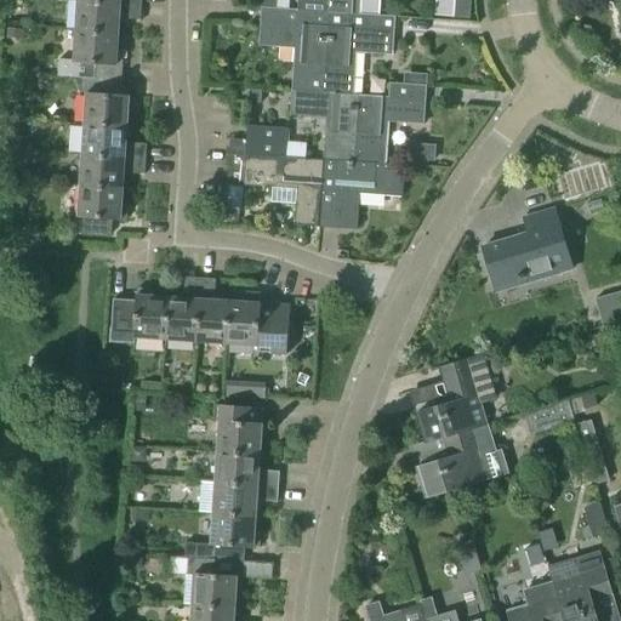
[(298,0),(298,11),(329,13),(330,0),(298,0)]
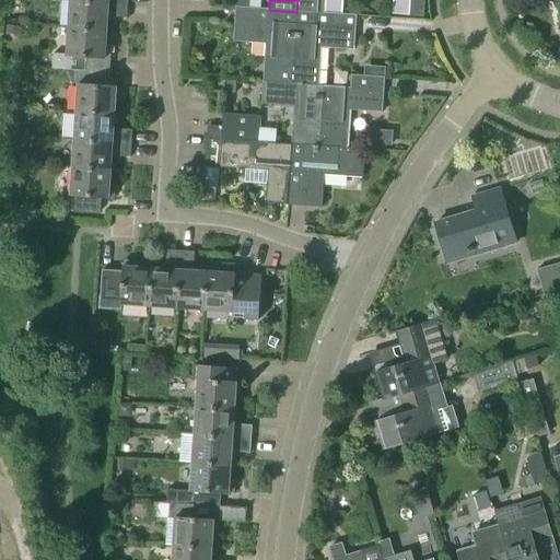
[(298,0),(296,12),(325,14),(325,0),(298,0)]
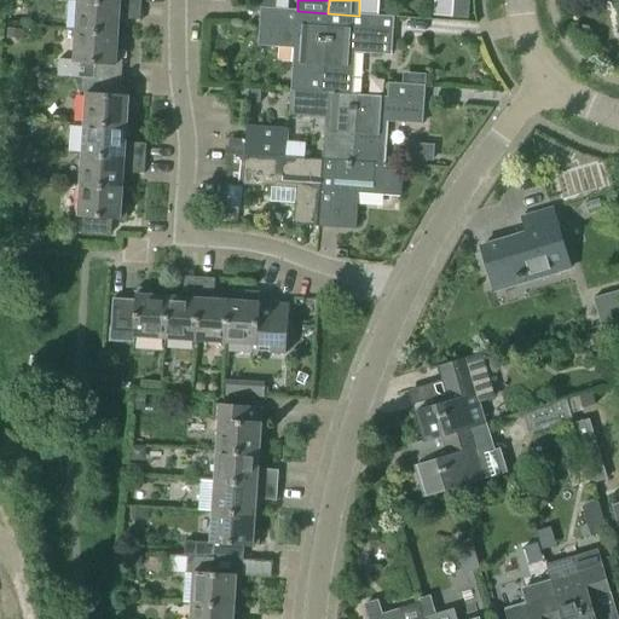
[(455,0),(453,19),(469,21),(470,0),(455,0)]
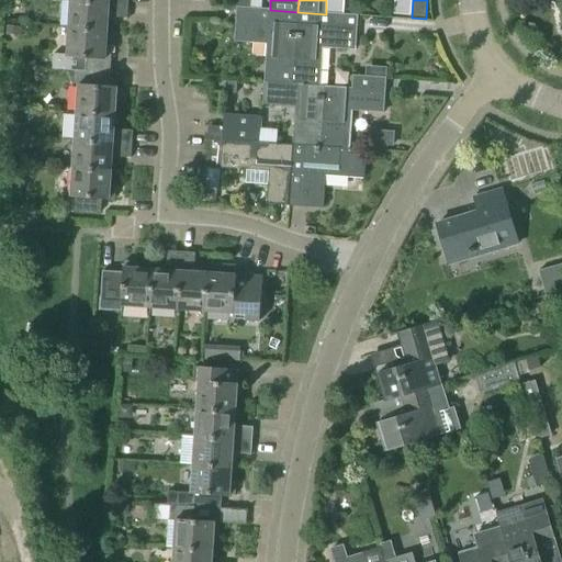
[(108,32),(109,19),(127,20),(128,6),(71,2),(69,30),(108,32)]
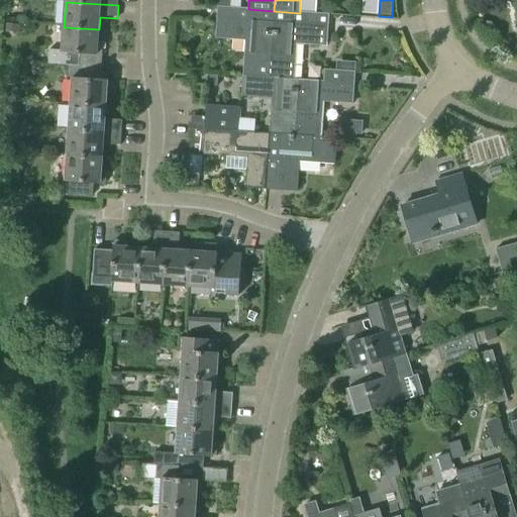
[(245,41),(243,77),(270,78),(274,11),(248,9),(230,8),(218,7),(216,39),(245,41)]
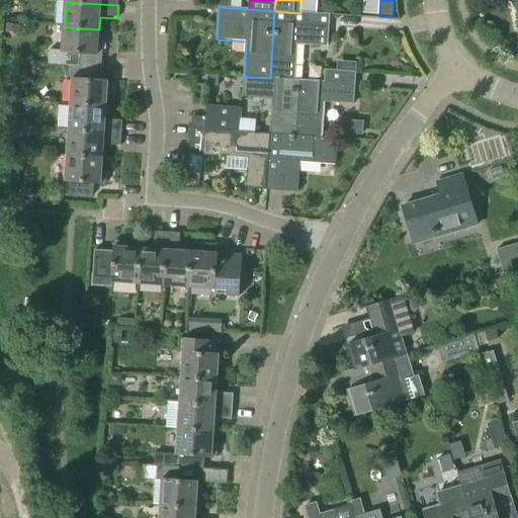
[(274,11),(270,78),(296,79),(298,46),(329,48),(331,15),(300,13),(274,11)]
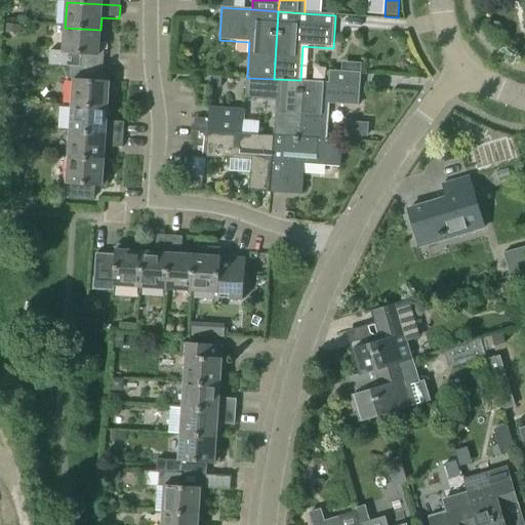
[(19,34),(21,27),(7,26),(7,33),(19,34)]
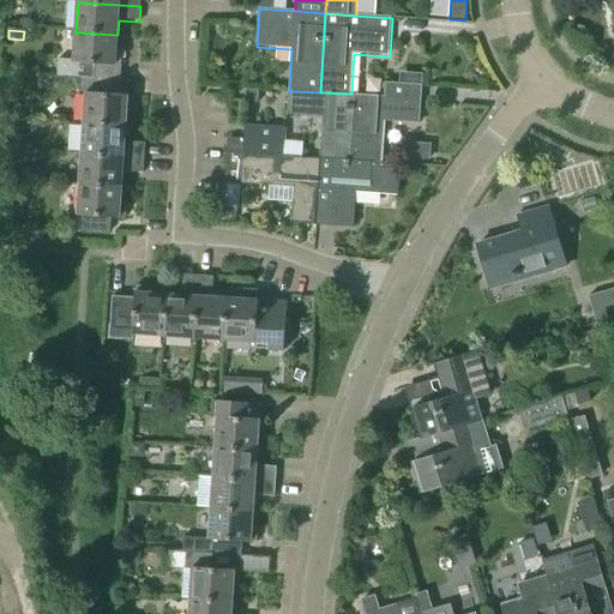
[(59,60),(56,77),(121,80),(122,53),(116,53),(118,35),(76,32),(73,61),(59,60)]
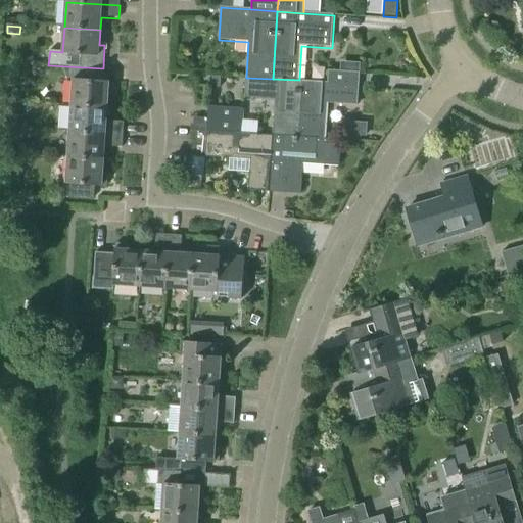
[(347,73),(360,74),(361,64),(347,63),(347,73)]
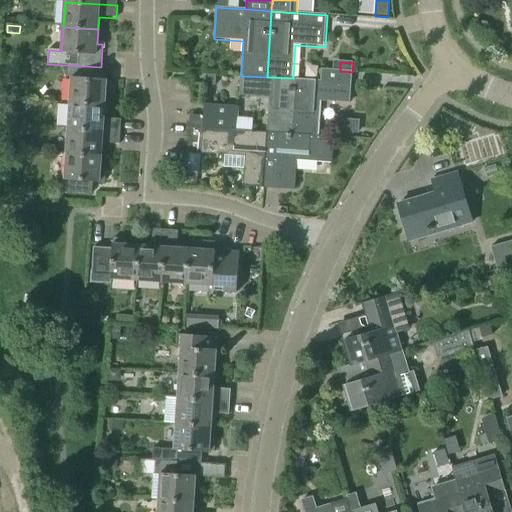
[(69,104),(104,106),(105,93),(110,92),(111,82),(106,82),(106,80),(100,79),(101,67),(47,64),(67,66),(67,78),(71,78),(69,104)]
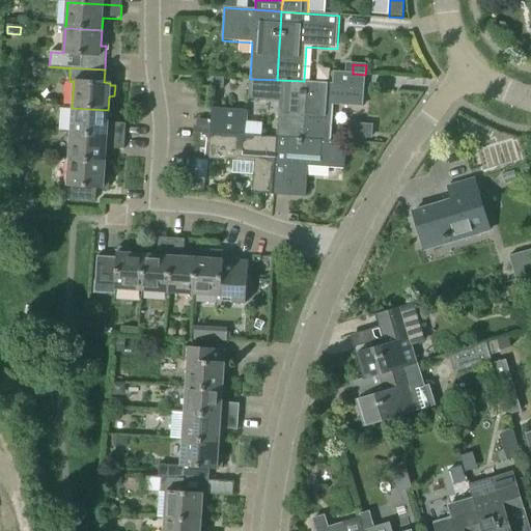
[(306,82),(303,139),(330,141),(332,105),(363,107),(365,75),(353,74),(334,73),(333,83),(306,82)]
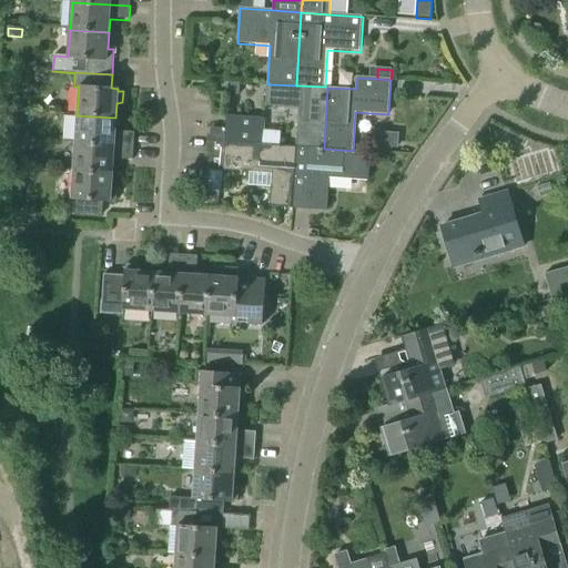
[(296,146),(324,149),(327,88),(325,87),(296,85),(267,84),(266,107),(298,109),(296,146)]
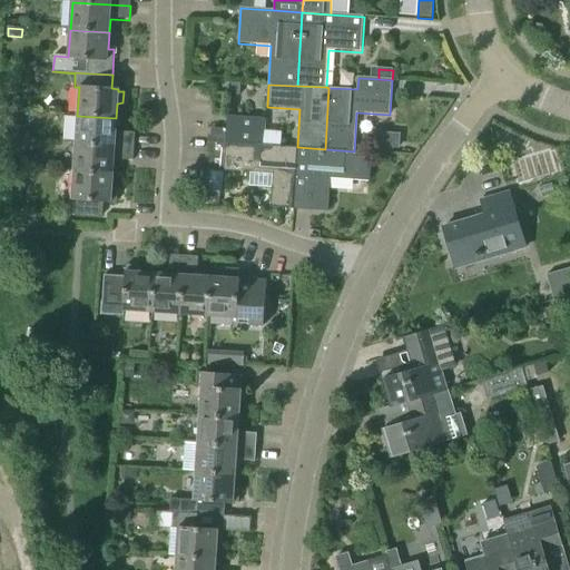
[(76,144),(134,147),(135,134),(115,131),(116,118),(77,116),(76,144)]
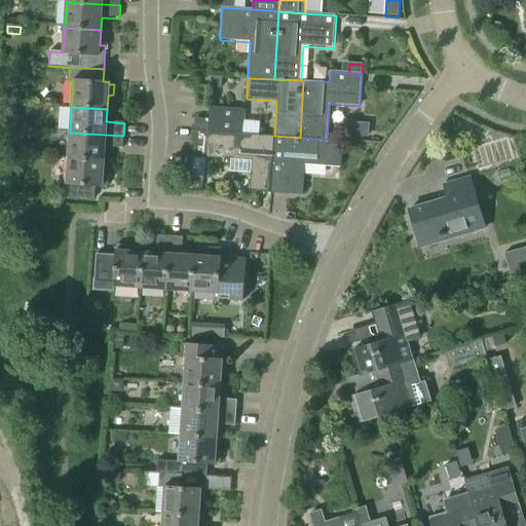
[(210,108),(210,120),(245,122),(245,110),(210,108)]
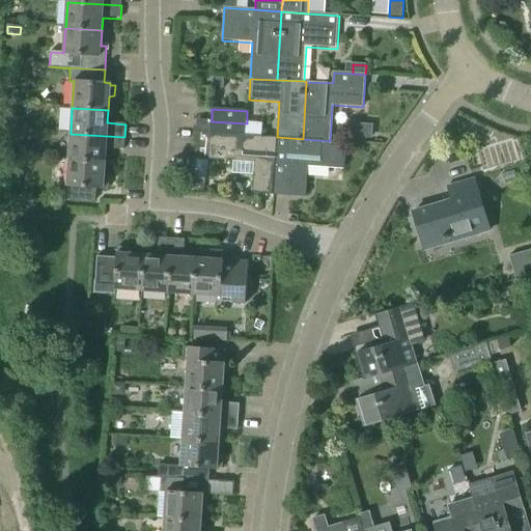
[(252,194),(274,195),(277,137),(246,135),(247,123),(212,121),(211,132),(208,160),(254,163),(252,194)]
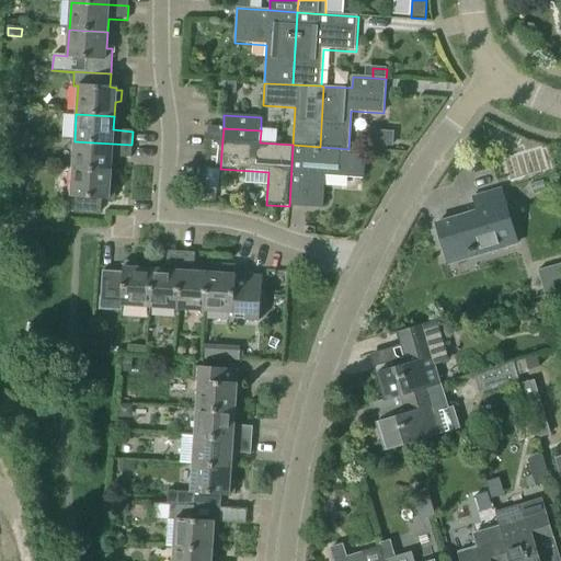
[(380,146),(393,147),(393,133),(381,132),(380,146)]
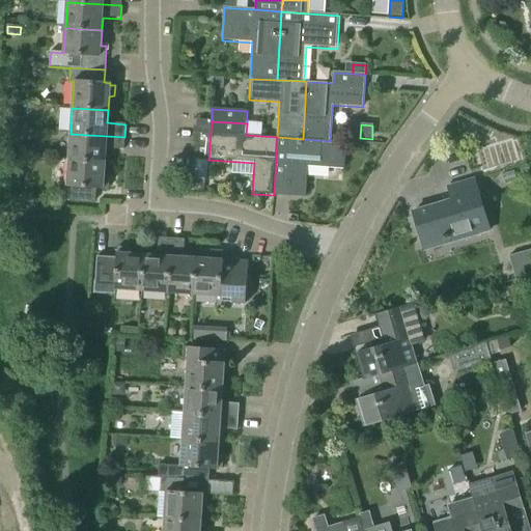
[(207,160),(208,160),(211,132),(196,131),(194,159),(207,160)]
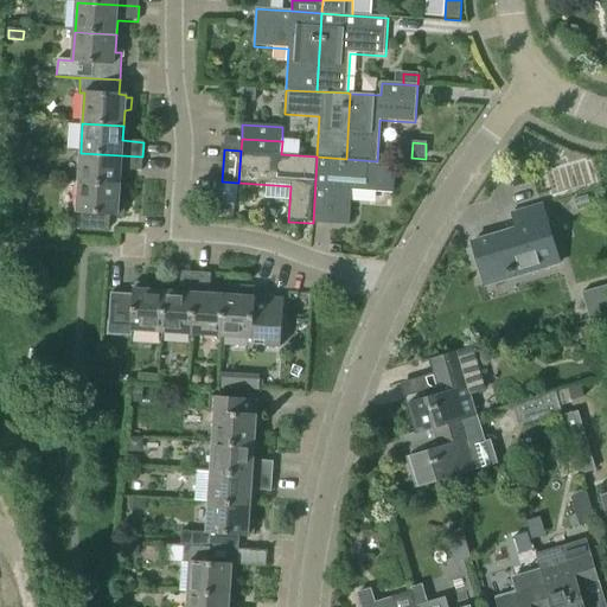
[(120,186),(120,171),(141,172),(142,157),(81,153),(78,183),(120,186)]
